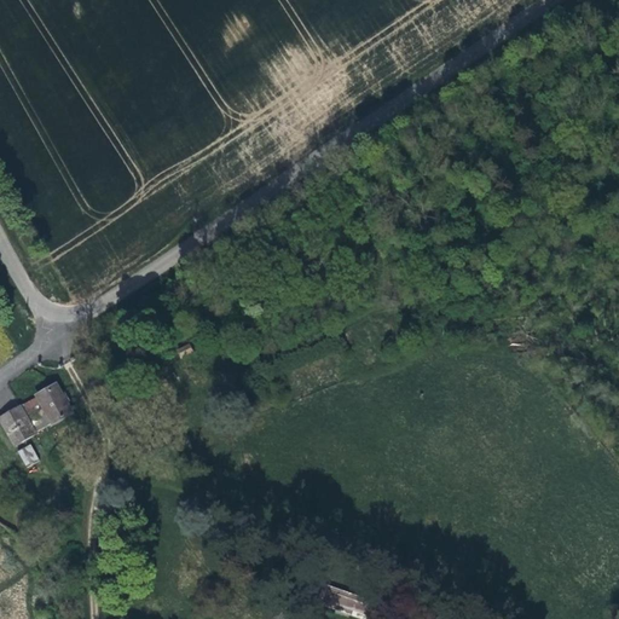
[(185,356),(194,351),(191,345),(183,350),(185,356)]
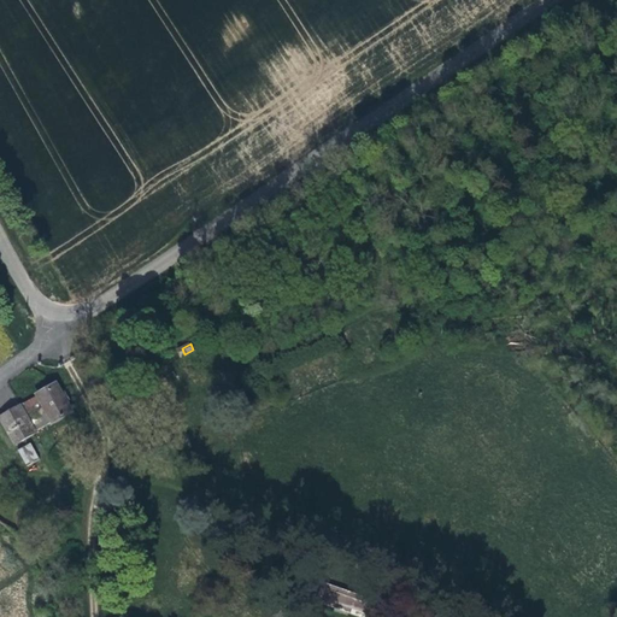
[(69,407),(54,380),(37,388),(53,416),(69,407)]
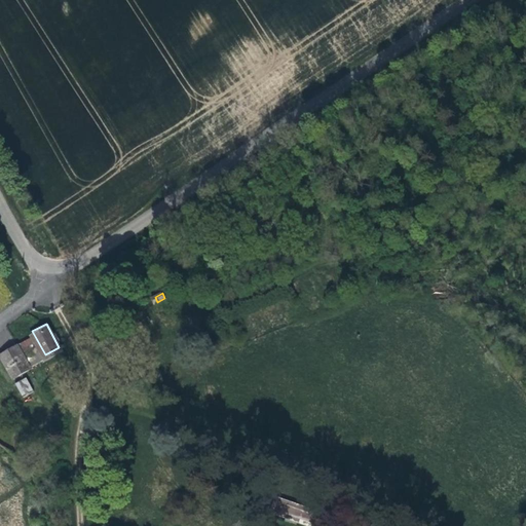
[(31,362),(17,339),(0,348),(12,372),(31,362)]
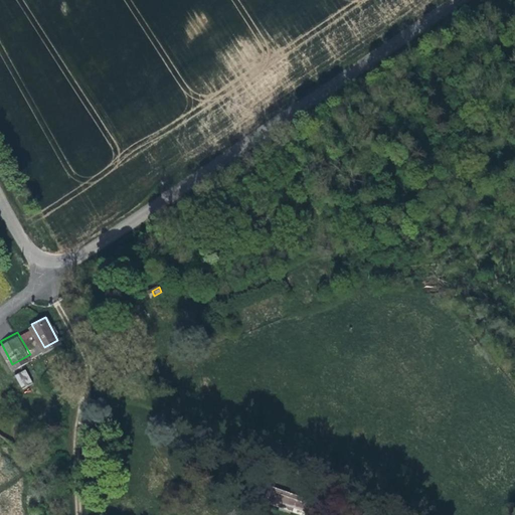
[(21,389),(32,383),(25,369),(14,374),(21,389)]
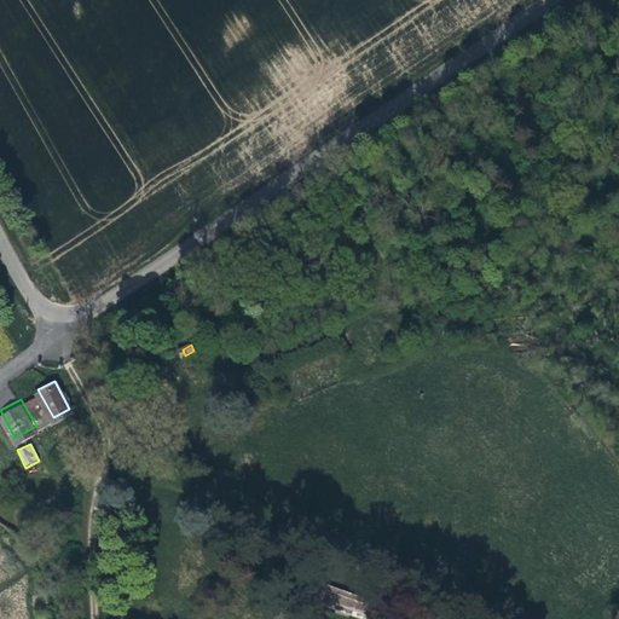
[(318,600),(327,602),(329,593),(322,589),(318,600)]
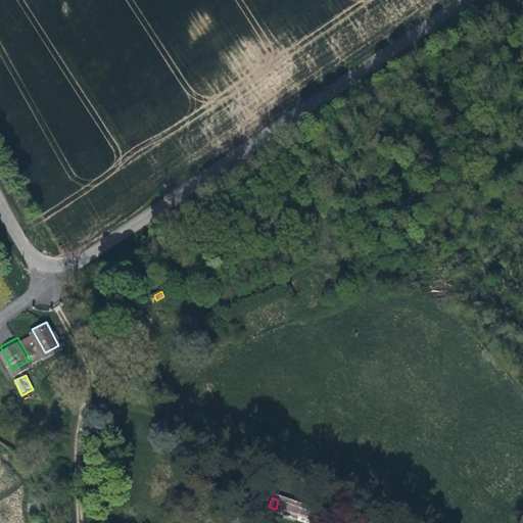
[(298,517),(305,520),(308,512),(301,509),(298,517)]
